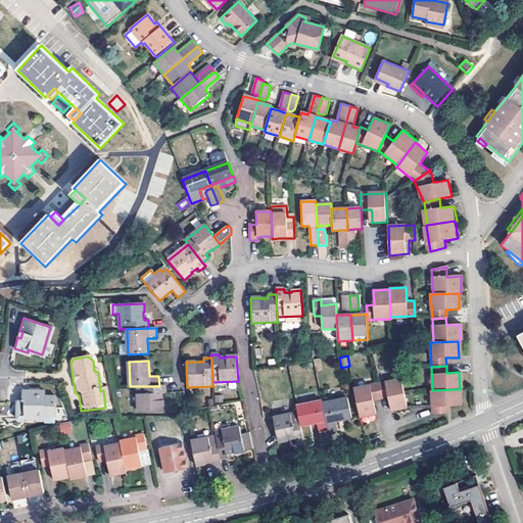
[(407,409),(400,379),(377,383),(380,399),(388,397),(389,400),(390,412),(407,409)]
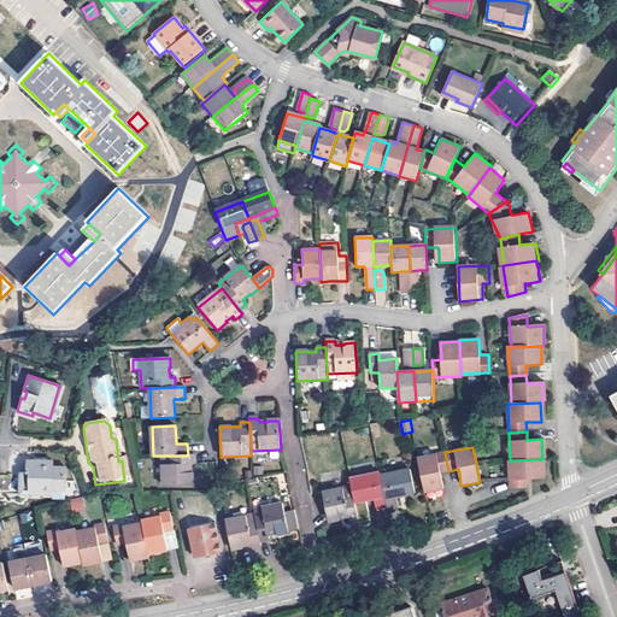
[(416,458),(423,493),(444,489),(441,476),(440,472),(448,471),(445,452),(416,458)]
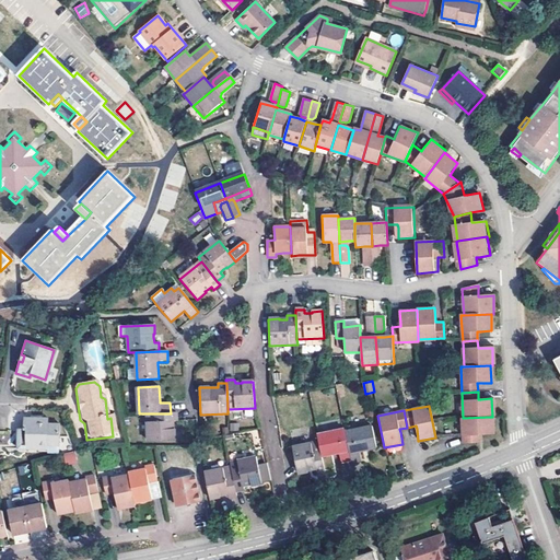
[(149,441),(176,440),(175,429),(174,430),(174,421),(177,421),(177,412),(171,413),(147,413),(149,441)]
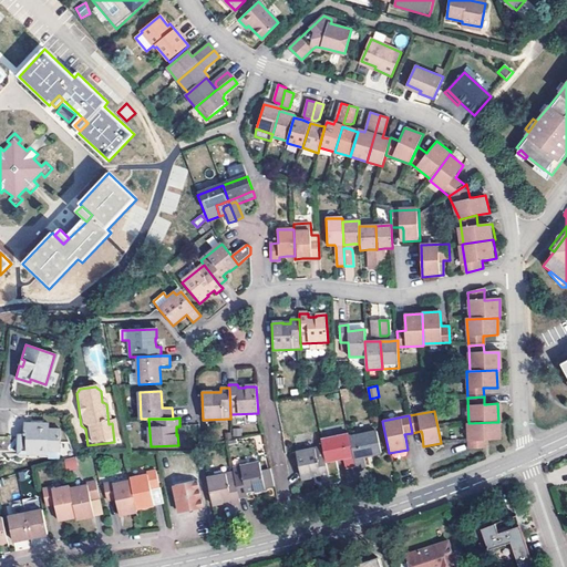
[(18,433),(17,453),(47,455),(47,451),(47,449),(59,449),(60,430),(48,429),(49,425),(41,425),(39,425),(39,423),(24,422),(23,433),(18,433)]
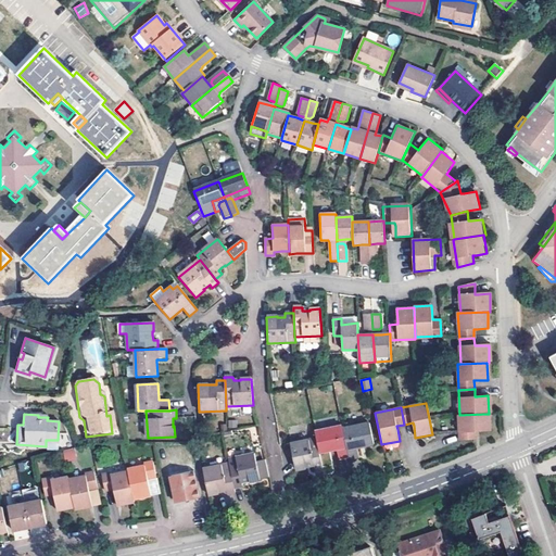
[(487,414),(459,415),(458,415),(459,441),(474,440),(474,431),(476,431),(488,430),(487,414)]
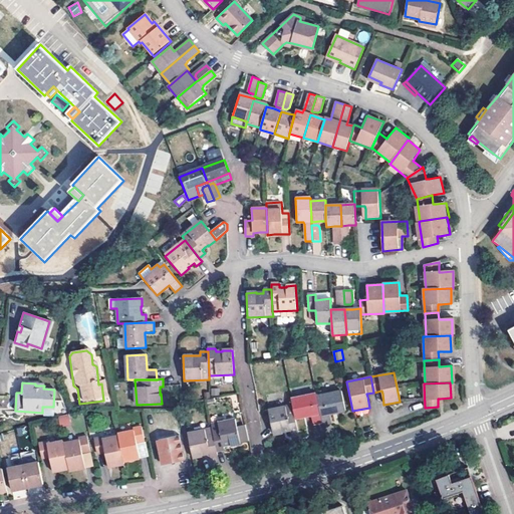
[(322,424),(322,425),(332,423),(330,414),(334,413),(345,411),(341,392),(316,397),(322,424)]
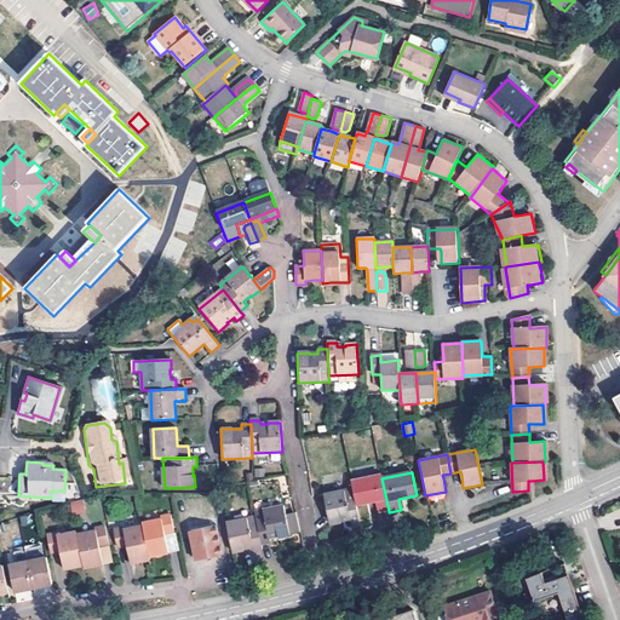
[(352,489),(357,510),(369,507),(375,506),(377,514),(389,511),(382,478),(382,476),(351,482),(352,489)]
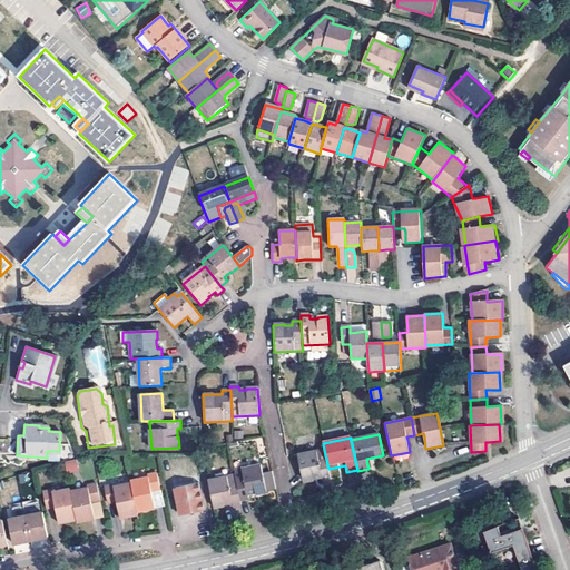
[(297,455),(303,482),(316,479),(321,479),(322,481),(331,480),(328,469),(324,450),(297,455)]
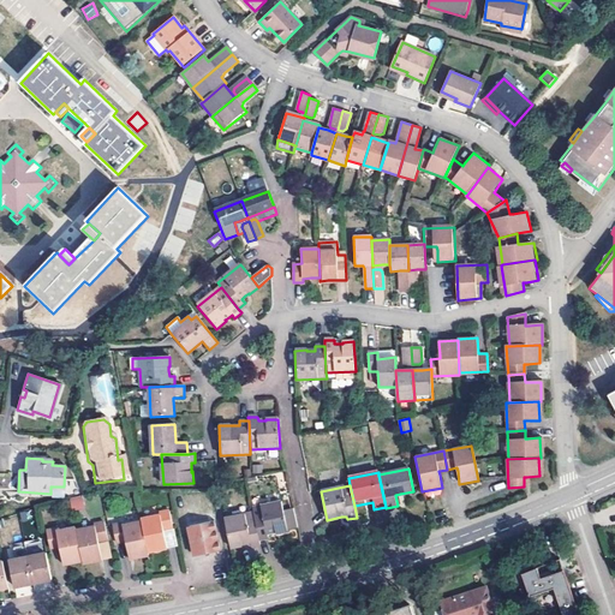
[(84,506),(82,497),(70,500),(71,508),(84,506)]
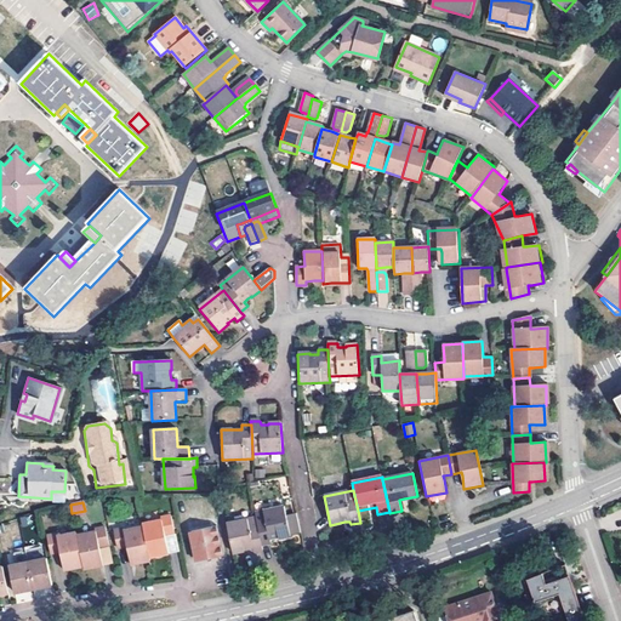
[(255,517),(261,546),(271,545),(269,541),(275,539),(278,539),(278,540),(290,537),(284,506),(255,513),(255,517)]
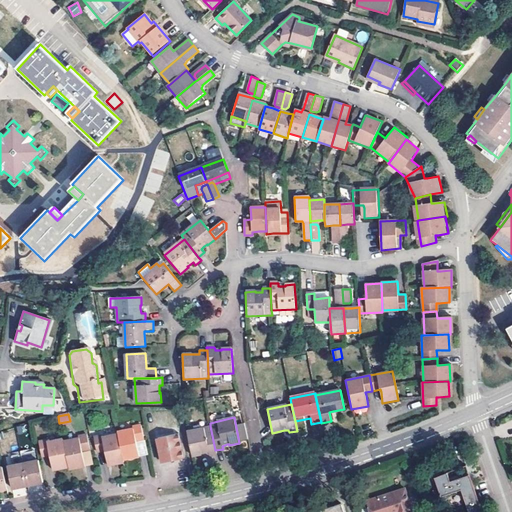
[(117,434),(123,461),(139,456),(137,445),(136,441),(144,439),(141,424),(133,426),(133,428),(117,432),(117,434)]
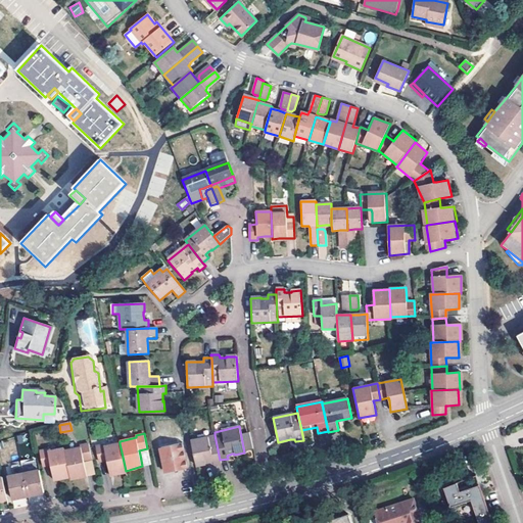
[(190,441),(195,466),(207,464),(206,462),(208,462),(212,461),(214,466),(221,464),(220,460),(215,435),(190,441)]
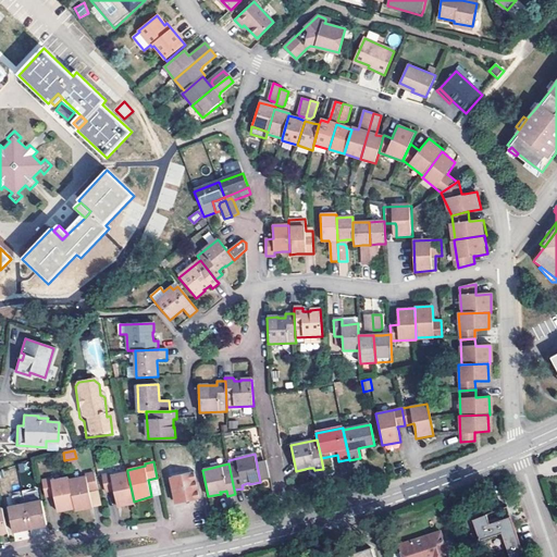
[(268,465),(257,467),(260,482),(270,480),(268,465)]
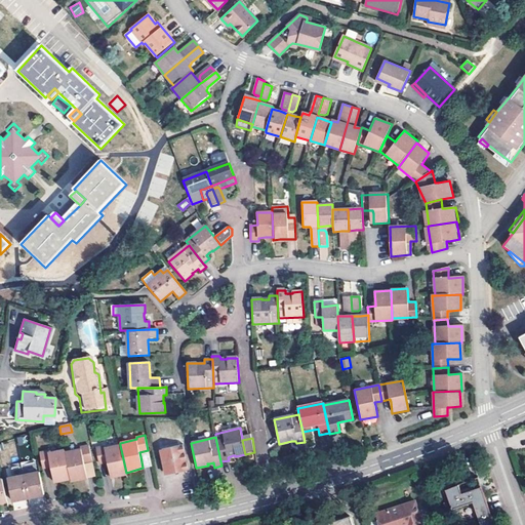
[(112,478),(126,475),(126,473),(120,445),(105,449),(105,446),(95,448),(99,462),(108,460),(109,465),(112,478)]
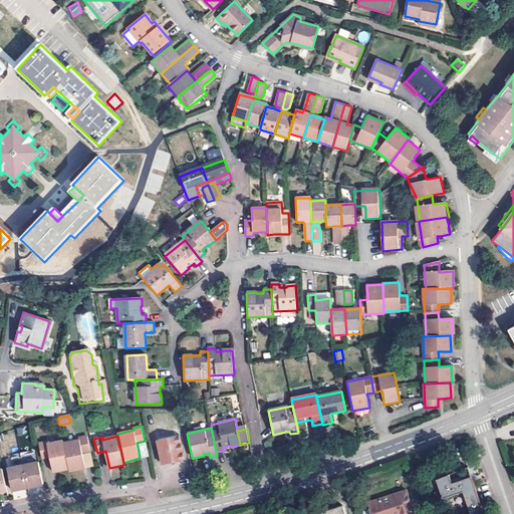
[(180,436),(161,440),(165,462),(165,464),(173,462),(184,460),(180,436)]
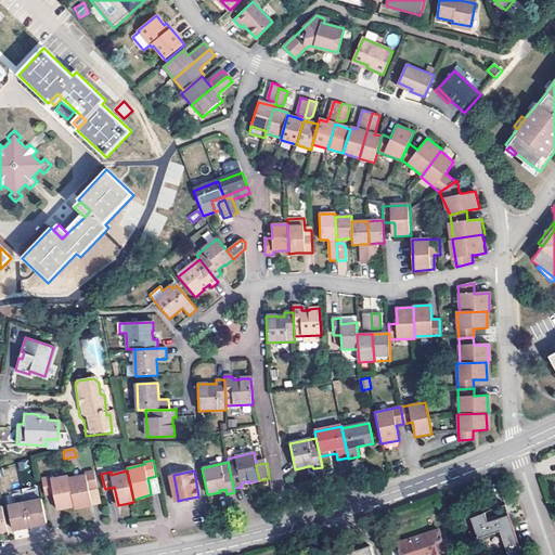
[(74,506),(75,508),(92,505),(90,492),(89,489),(97,487),(93,472),(85,474),(85,477),(68,480),(74,506)]
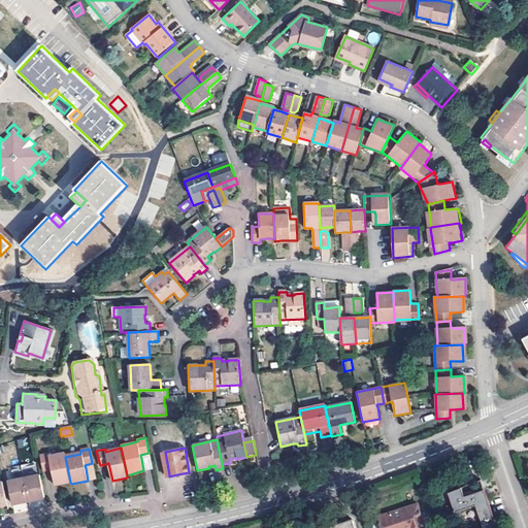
[(153,468),(149,453),(140,455),(143,470),(153,468)]
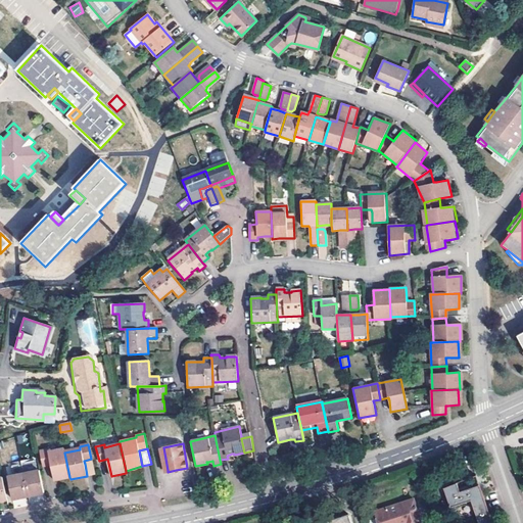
[(64,453),(64,449),(49,452),(49,449),(39,452),(42,466),(51,465),(52,468),(54,480),(69,477),(64,453)]
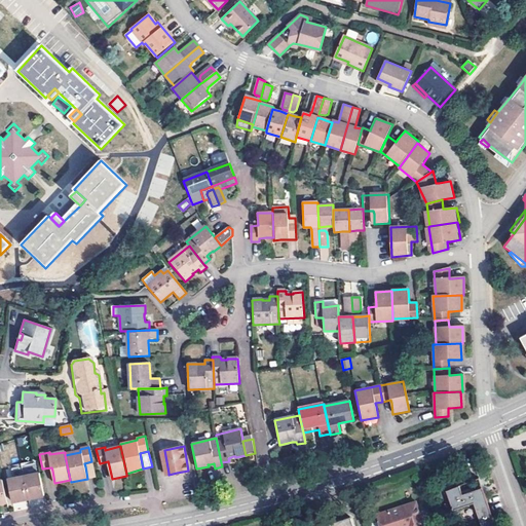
[(91,461),(84,463),(85,466),(87,479),(95,478),(91,461)]
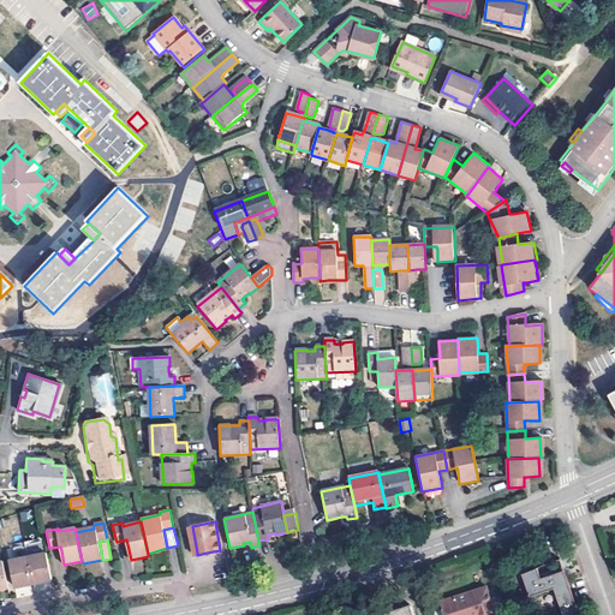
[(28,557),(33,584),(37,583),(51,580),(46,554),(28,557)]
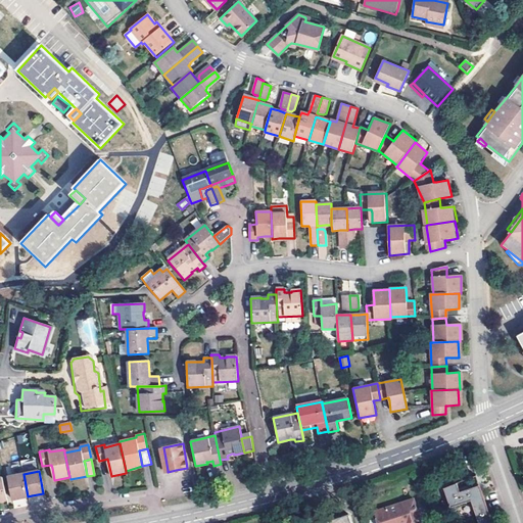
[(24,474),(7,477),(11,500),(22,497),(28,496),(24,474)]
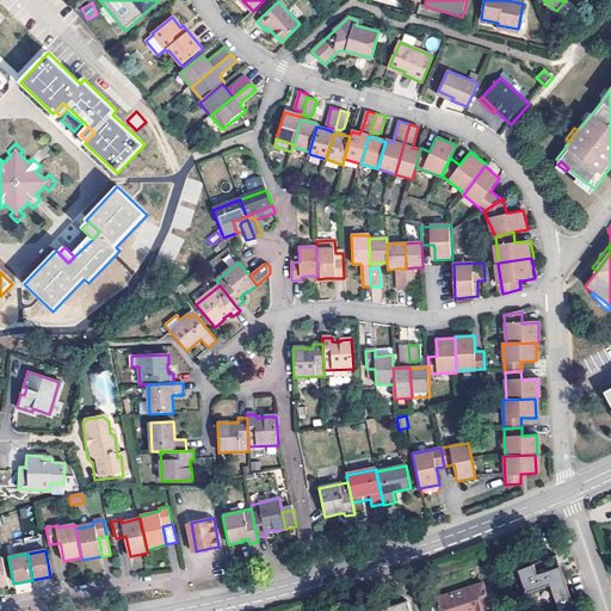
[(534,565),(518,569),(525,593),(549,585),(557,610),(569,610),(574,610),(561,572),(560,568),(537,576),(534,565)]
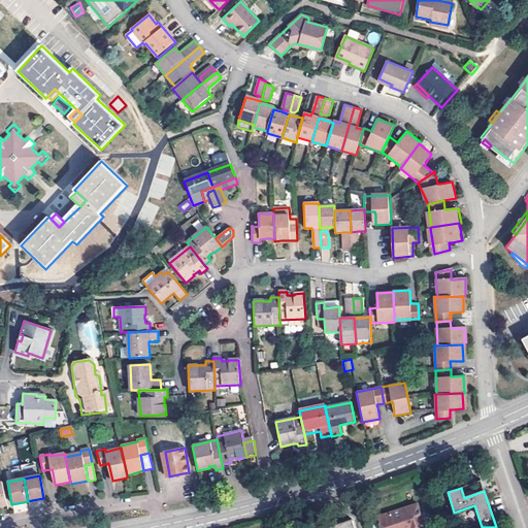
[(425,527),(418,502),(378,516),(382,527),(425,527)]
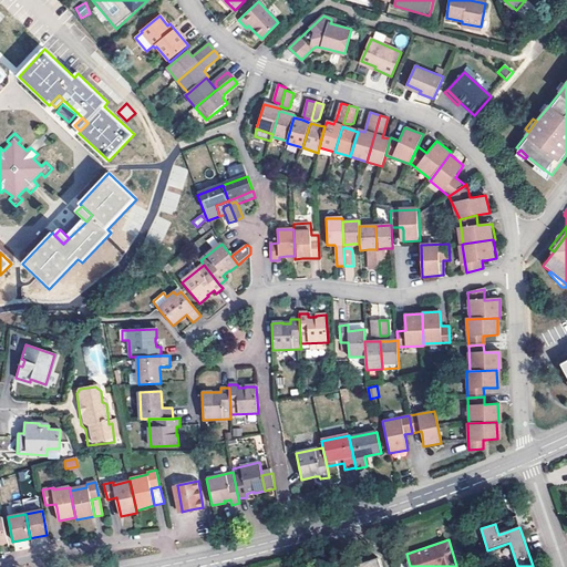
[(349,566),(347,566),(380,566),(378,557),(363,562),(364,566),(349,566)]
